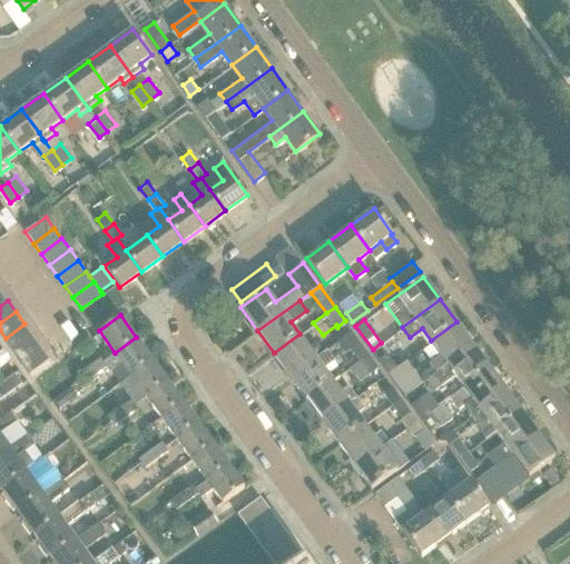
[(457,322),(431,340),(440,353),(430,359),(436,369),(428,376),(428,377),(472,344),(457,322)]
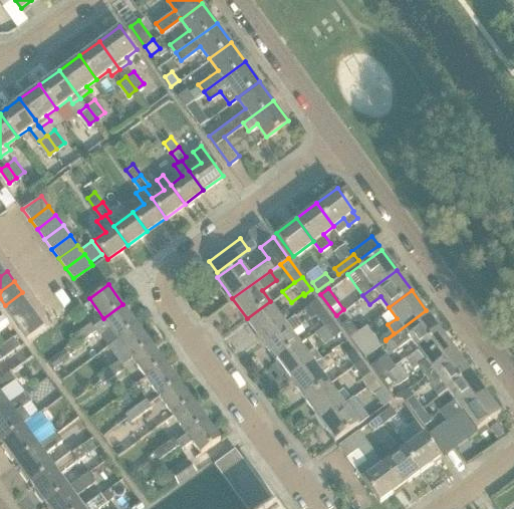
[(29,302),(22,292),(5,305),(12,315),(29,302)]
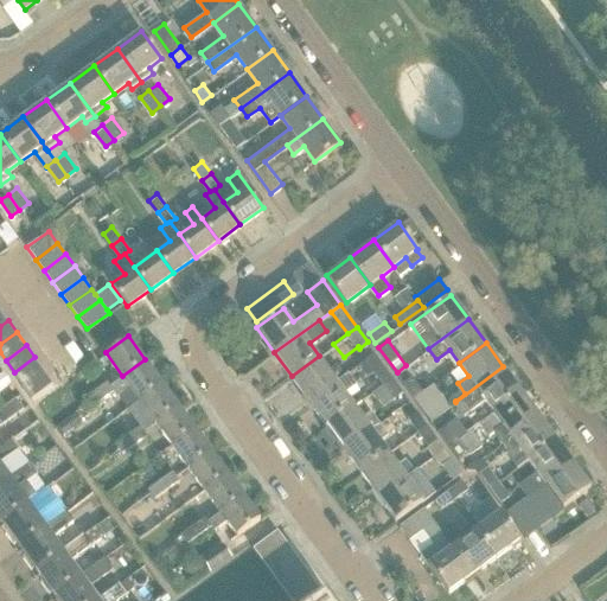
[(383,383),(393,376),(374,351),(358,363),(366,373),(374,369),(383,383)]
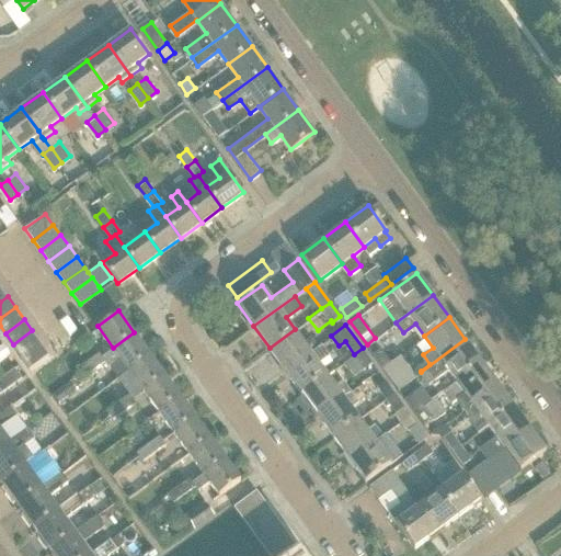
[(302,340),(295,329),(270,348),(285,370),(310,351),(318,345),(310,335),(302,340)]
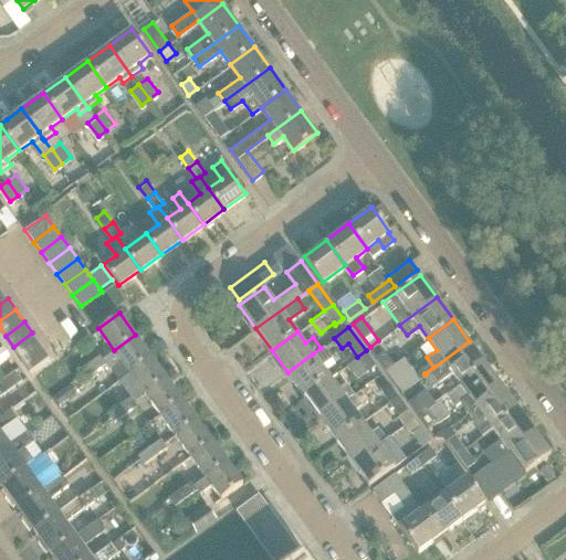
[(41,344),(32,333),(13,347),(21,358),(41,344)]
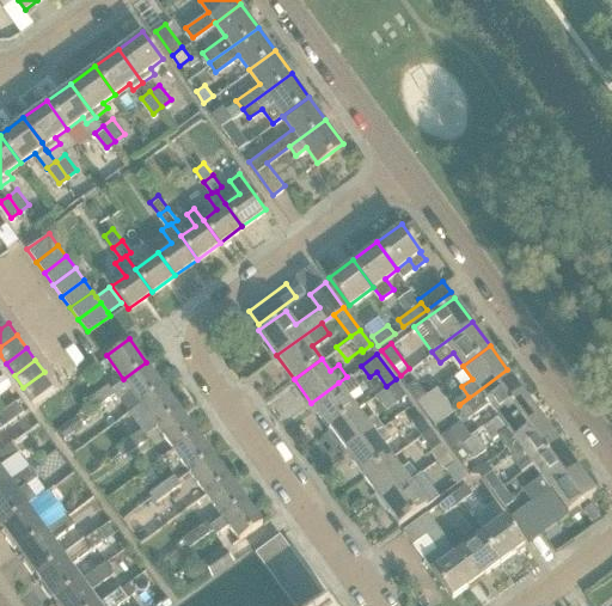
[(146,362),(123,379),(112,387),(108,381),(96,391),(103,401),(115,391),(118,396),(130,387),(140,401),(163,384),(146,362)]
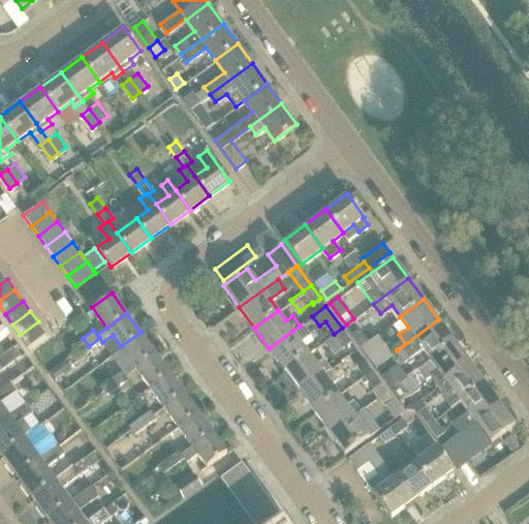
[(454,340),(438,319),(397,350),(403,360),(422,346),(430,358),(454,340)]
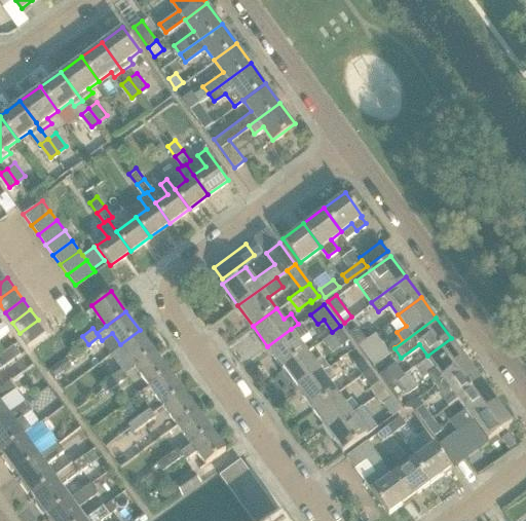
[(45,330),(38,320),(20,333),(28,343),(45,330)]
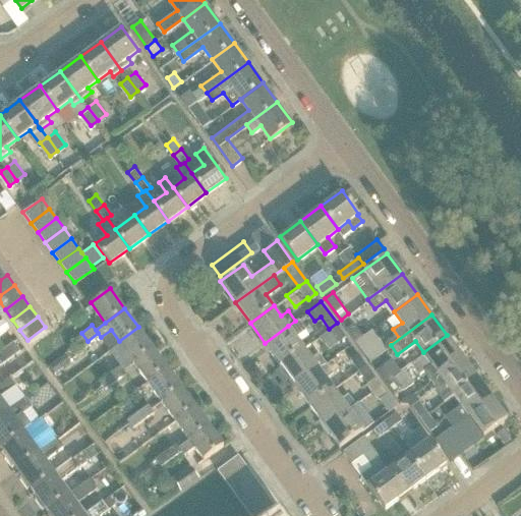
[(299,318),(288,326),(265,343),(280,363),(303,346),(296,336),(306,328),(299,318)]
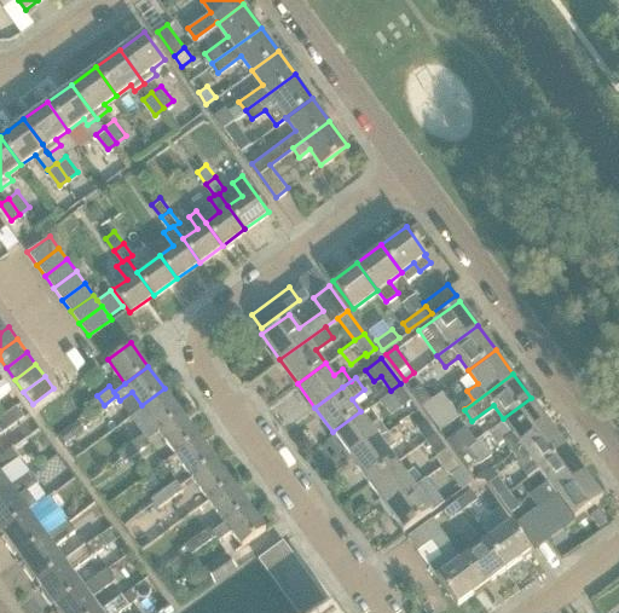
[(422,404),(432,397),(420,381),(411,388),(422,404)]
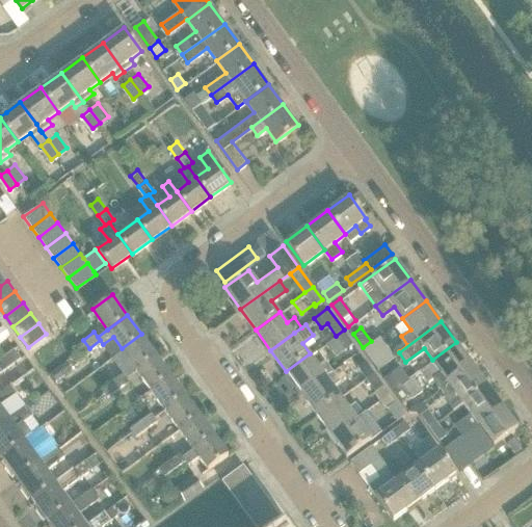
[(344,330),(336,336),(344,347),(352,342),(344,330)]
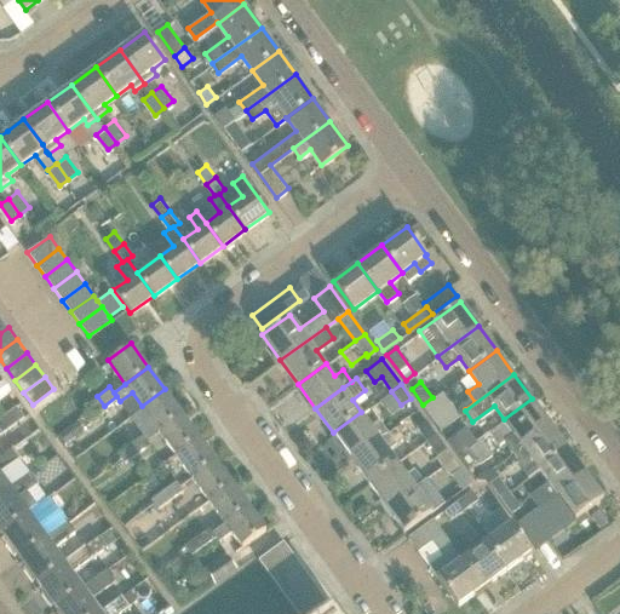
[(182,412),(165,389),(142,406),(159,429),(182,412)]
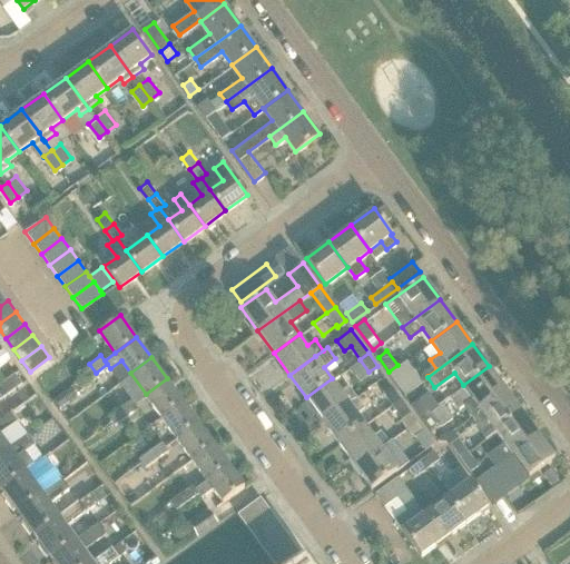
[(89,364),(78,372),(84,381),(96,373),(89,364)]
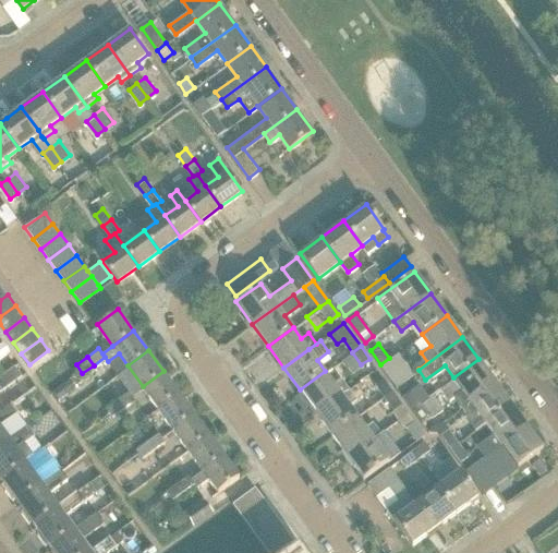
[(389,358),(380,364),(390,377),(399,371),(389,358)]
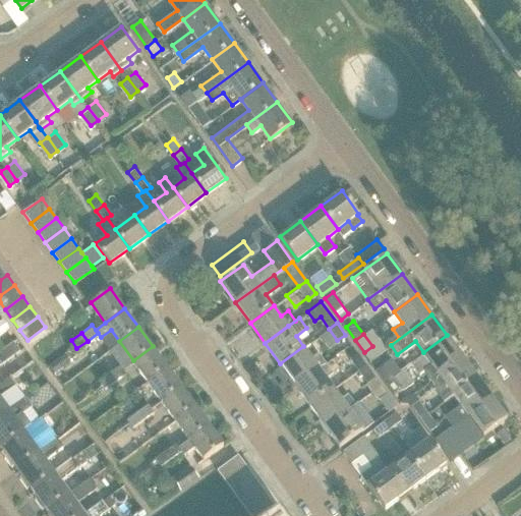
[(462,355),(447,335),(423,352),(431,362),(423,368),(430,379),(462,355)]
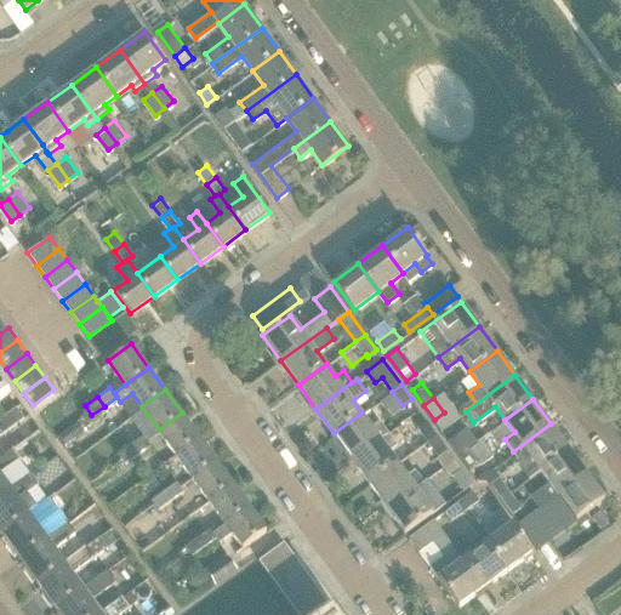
[(0,432),(23,415),(16,405),(0,416),(0,432)]
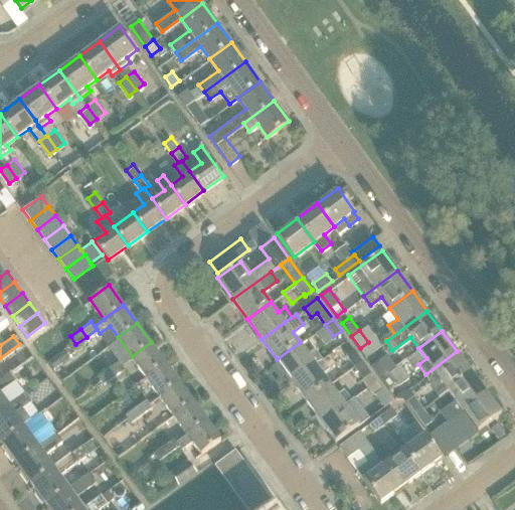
[(132,356),(141,369),(145,375),(165,361),(151,342),(132,356)]
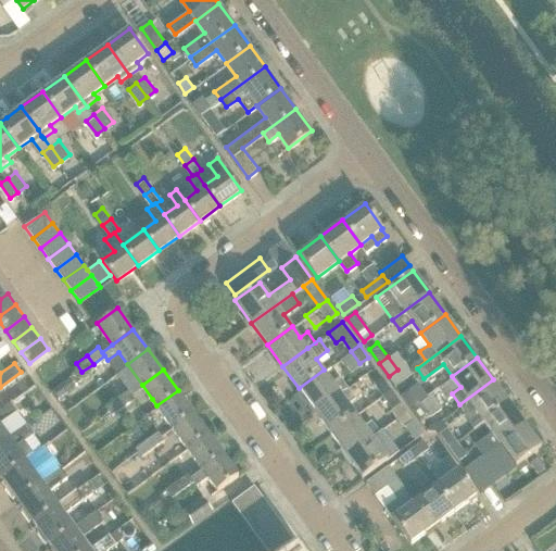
[(331,380),(324,370),(299,388),(315,410),(348,386),(340,375),(331,380)]
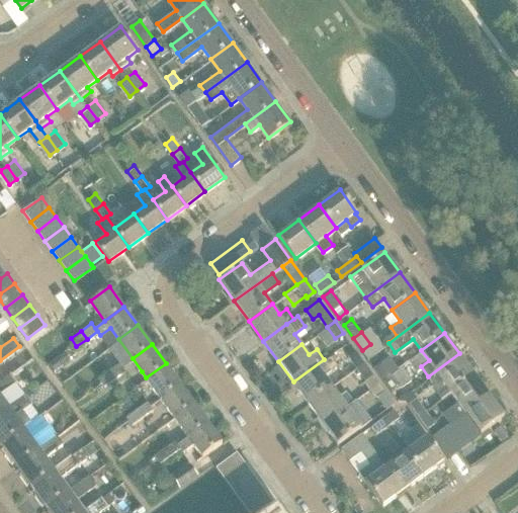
[(356,366),(363,361),(354,348),(346,354),(356,366)]
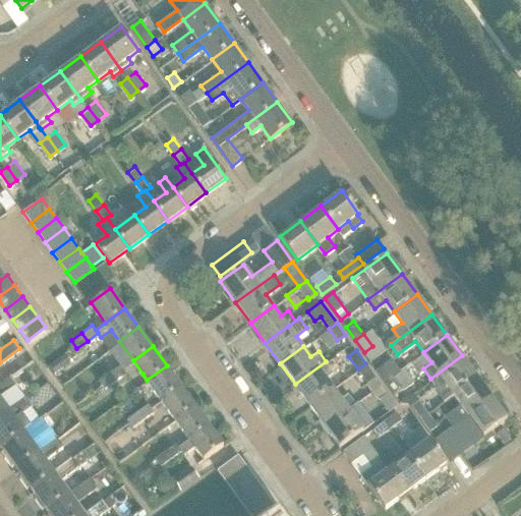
[(445,381),(448,385),(453,393),(476,376),(462,355),(430,379),(437,387),(445,381)]
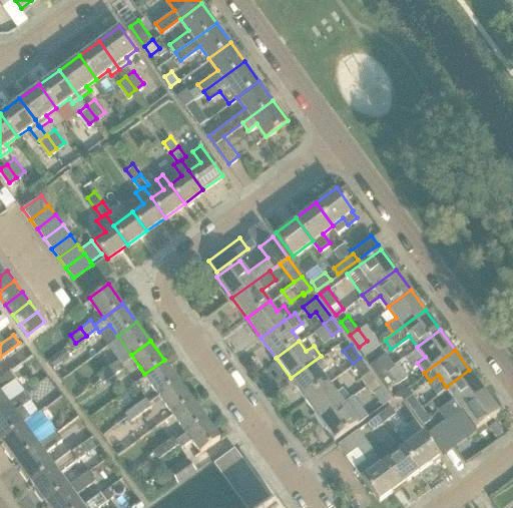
[(291,378),(305,398),(328,381),(321,372),(329,366),(321,356),(291,378)]
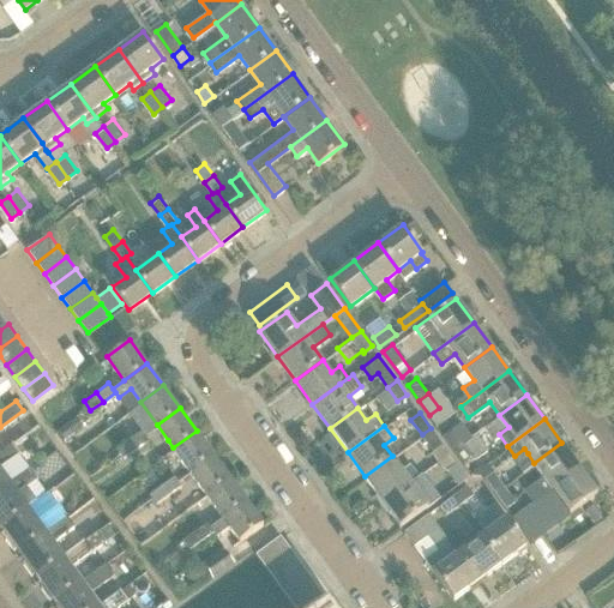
[(463,440),(452,426),(443,433),(453,447),(463,440)]
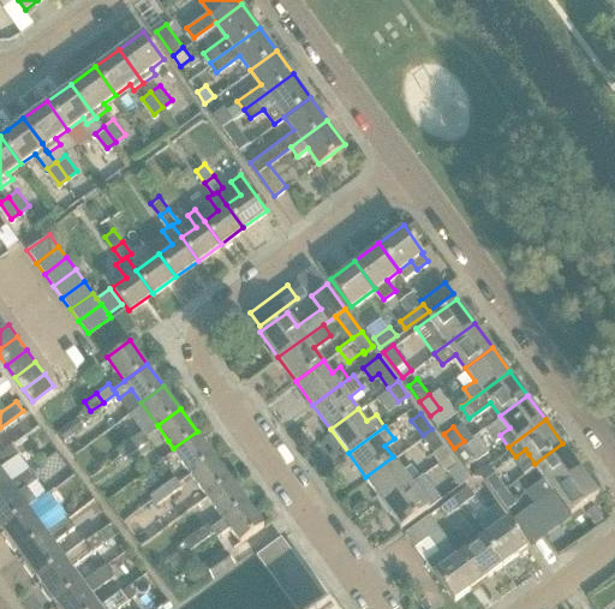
[(130,439),(136,447),(148,439),(142,429),(130,439)]
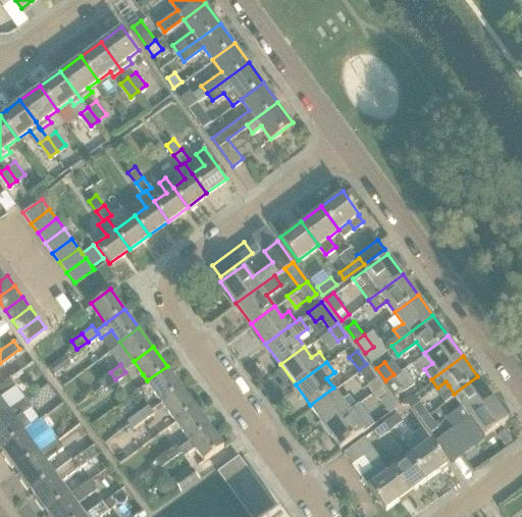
[(366,364),(359,369),(368,382),(376,376),(366,364)]
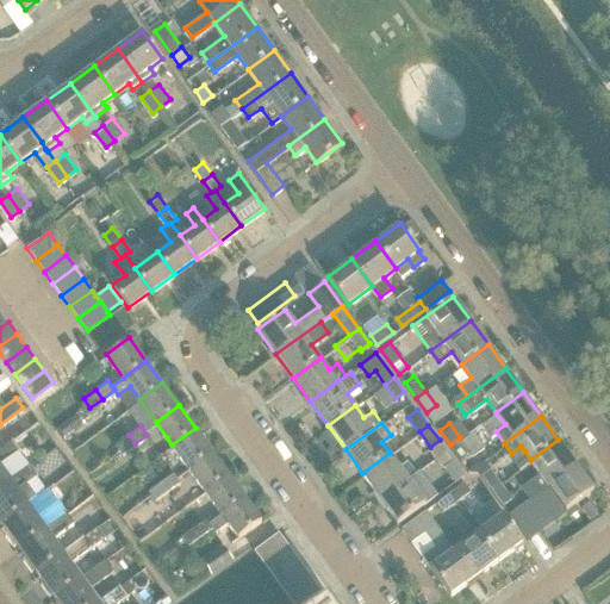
[(210,449),(195,428),(172,444),(188,467),(200,459),(201,458),(203,458),(211,450),(210,449)]
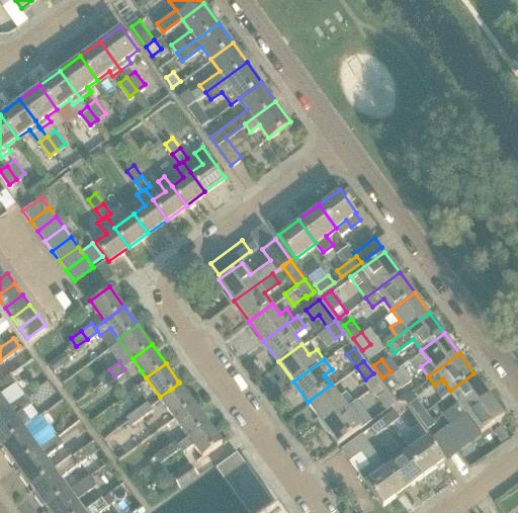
[(114,376),(109,369),(99,376),(104,383),(114,376)]
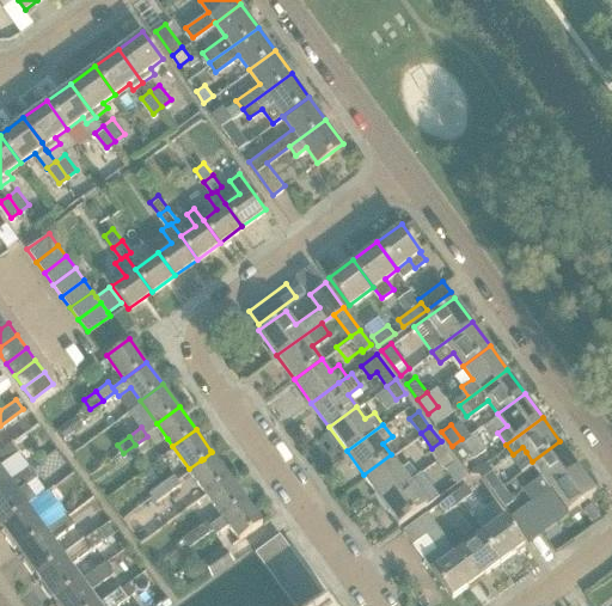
[(461,439),(452,446),(463,460),(472,454),(461,439)]
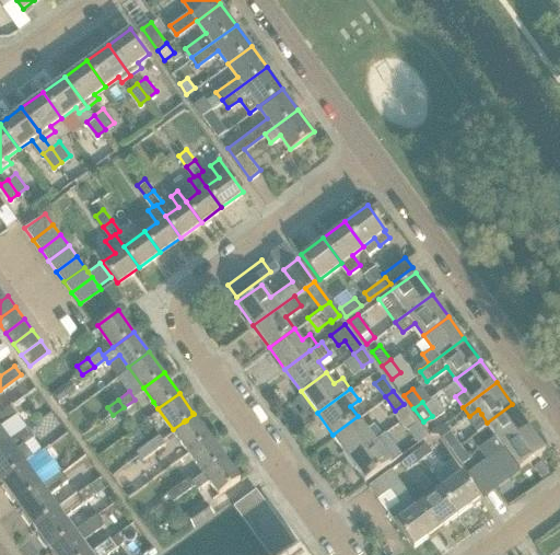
[(0,411),(0,444),(9,439),(27,426),(11,403),(0,411)]
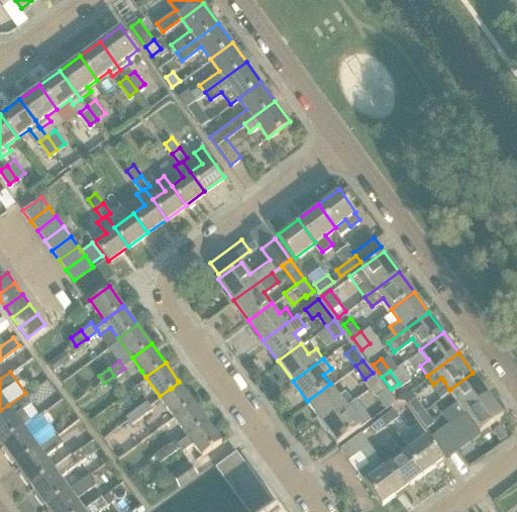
[(457,400),(441,412),(448,421),(488,393),(473,373),(449,390),(457,400)]
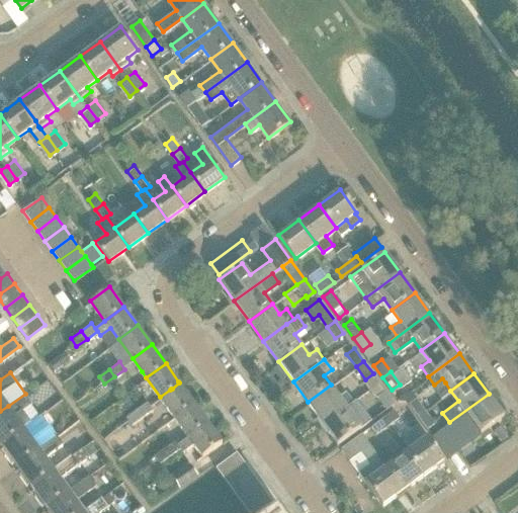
[(193,402),(179,382),(160,397),(174,416),(193,402)]
